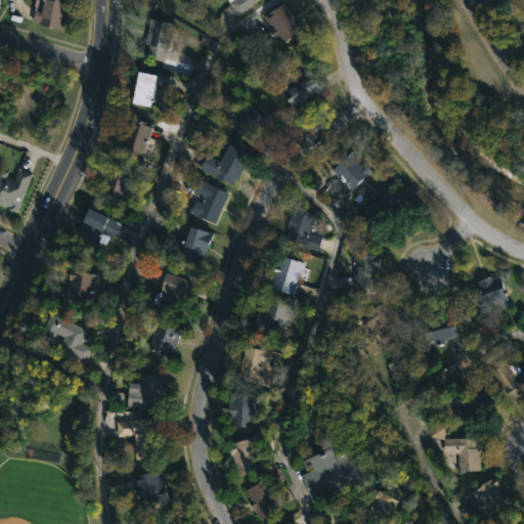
[(67,0),(67,3),(69,4),(64,23),(62,23),(60,30),(30,23),(34,8),(32,7),(33,0),(67,0)]
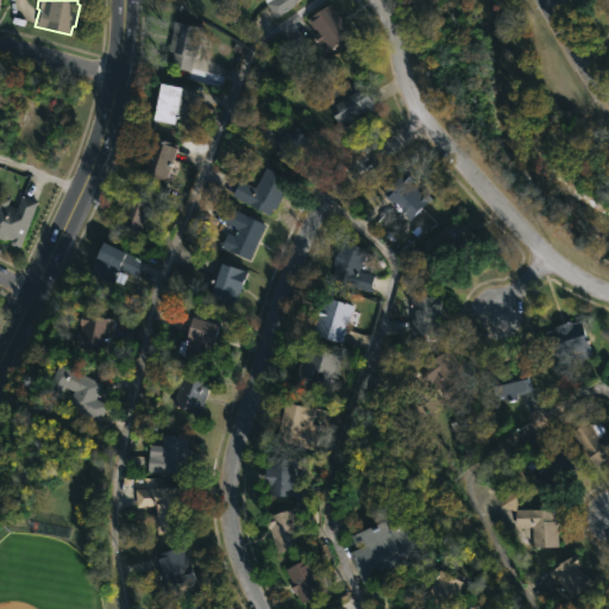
[(296,0),(294,4),(275,18),(265,4),(263,0),(296,0)]
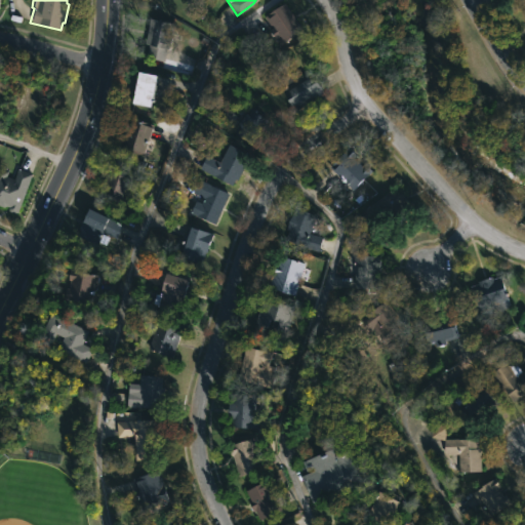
[(303,29),(283,43),(264,16),(284,2),(303,29)]
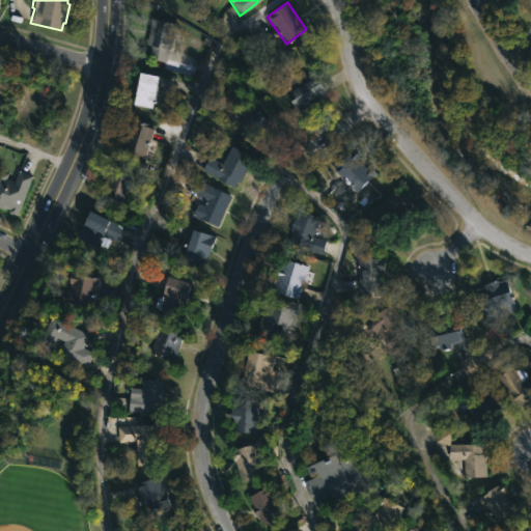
[(170,50),(168,50),(166,62),(148,58),(150,45),(146,45),(150,19),(175,24),(170,50)]
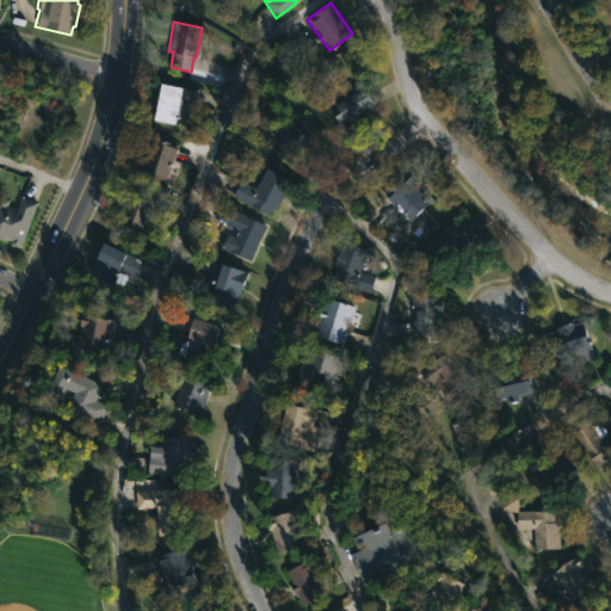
[(360,82),(376,109),(341,130),(327,104),(329,103),(323,93),(339,84),(345,92),(360,82)]
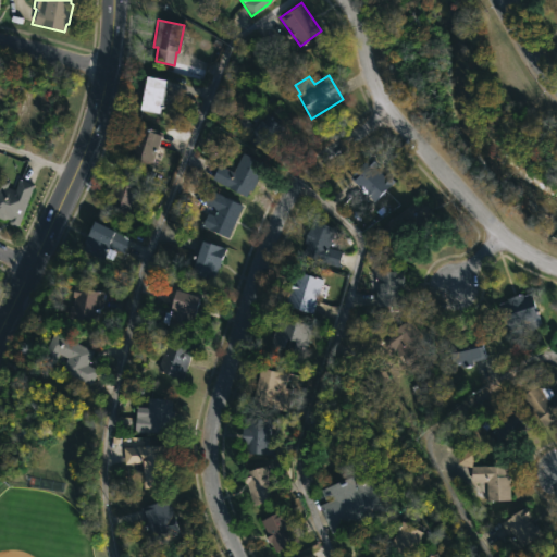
[(163,90),(159,112),(139,109),(146,76),(165,79),(163,90)]
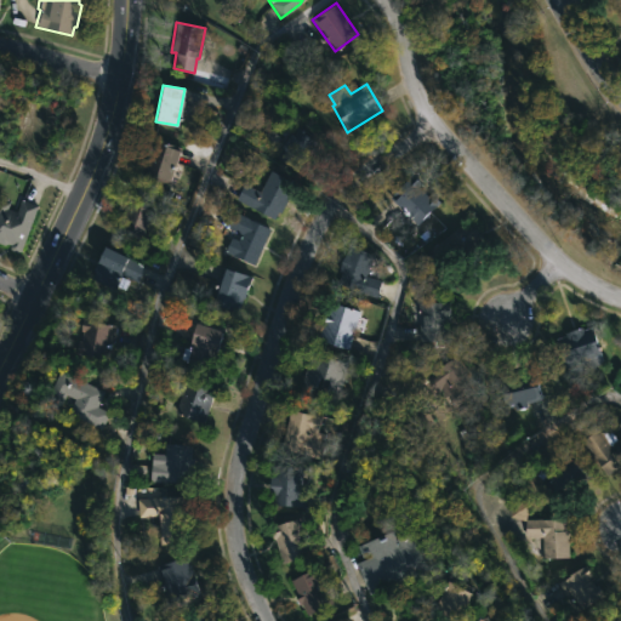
[(295,125),(317,144),(307,155),(311,158),(297,174),(260,141),(269,129),(280,138),(289,126),(292,129),(295,125)]
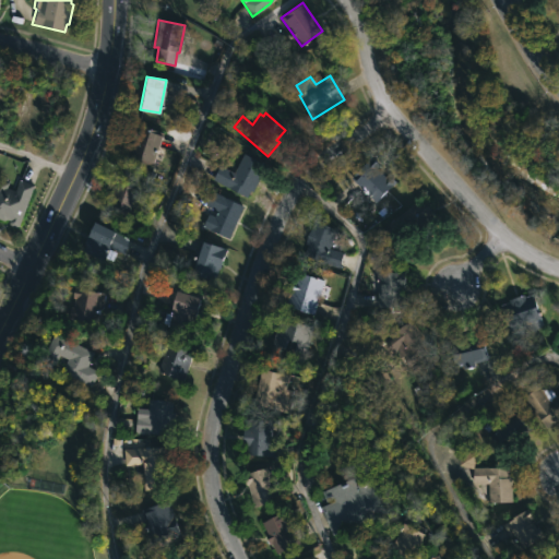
[(158,145),(152,165),(129,157),(132,146),(130,145),(138,125),(163,133),(158,145)]
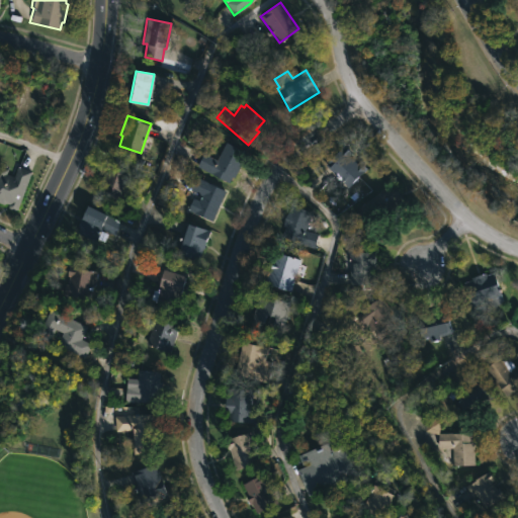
[(244,152),(236,170),(244,174),(237,188),(195,167),(202,154),(216,160),(225,142),(244,152)]
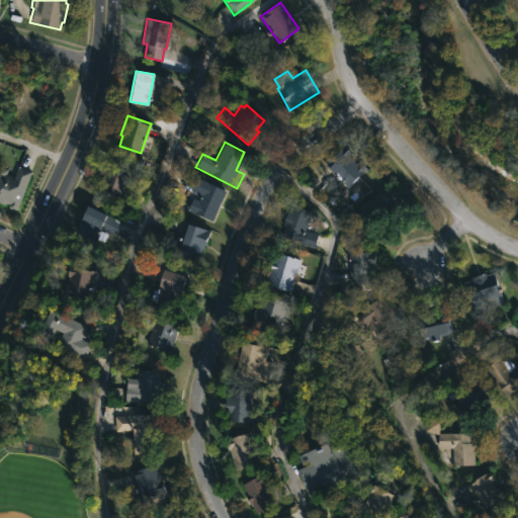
[(365,168),(347,187),(324,166),(344,146),(365,168)]
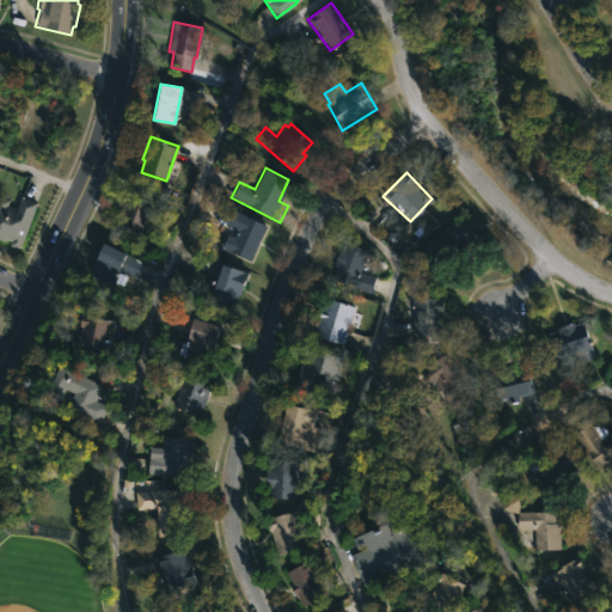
[(6,206),(14,209),(19,197),(36,203),(18,248),(10,248),(7,244),(8,242),(4,239),(2,242),(0,240),(0,197),(8,201),(6,206)]
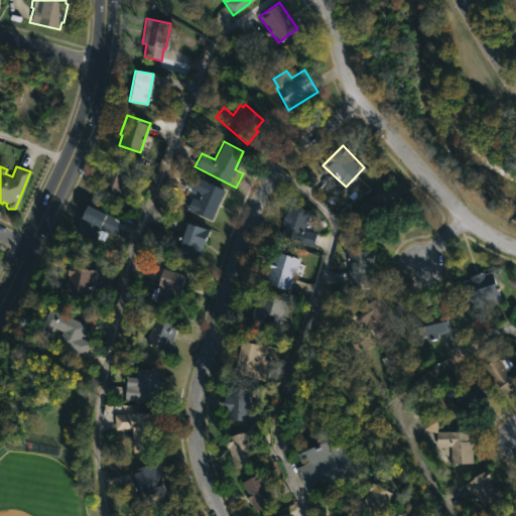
[(117,197),(117,198),(97,191),(105,167),(125,174),(117,197)]
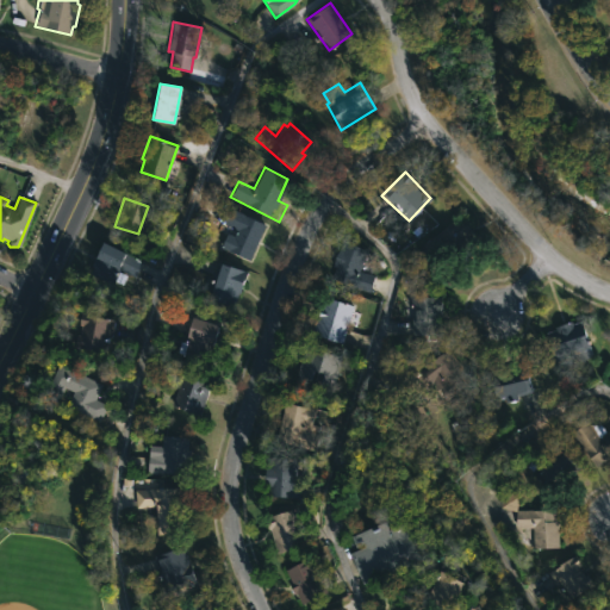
[(263,225),(247,260),(219,247),(225,234),(234,237),(236,231),(222,224),(230,209),(263,225)]
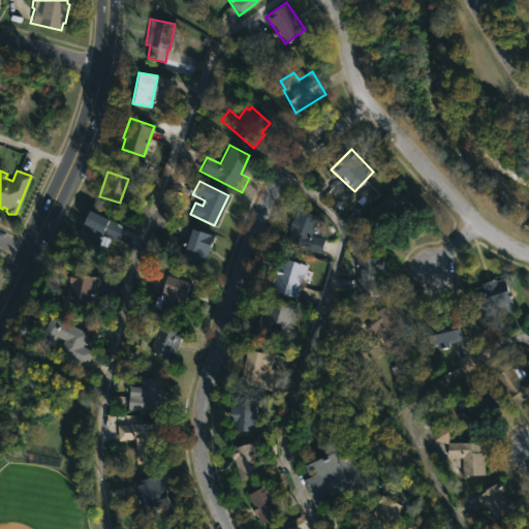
[(411,204),(391,219),(385,212),(374,220),(367,211),(399,187),(411,204)]
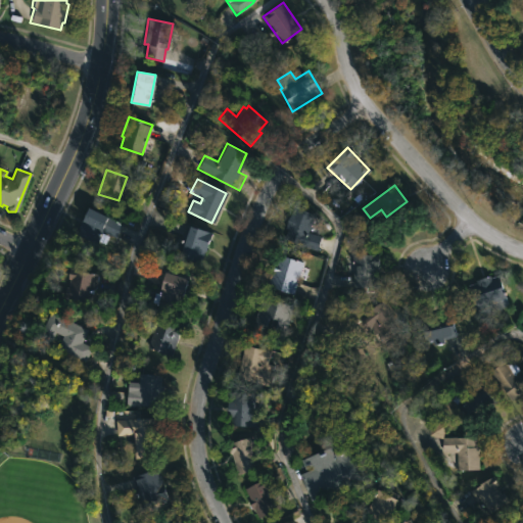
[(320,238),(317,250),(298,246),(283,238),(287,230),(284,228),(294,206),(315,216),(306,232),(321,236),(320,238)]
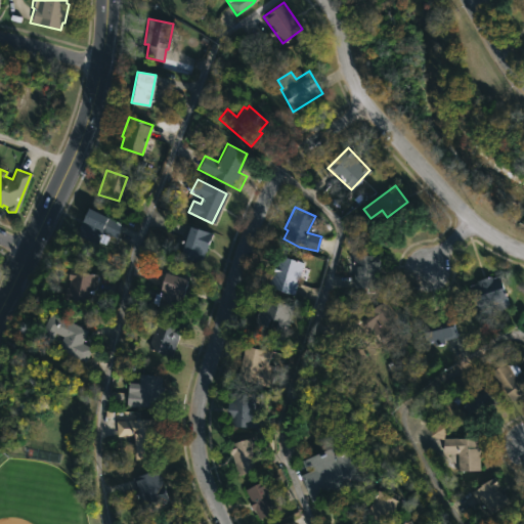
[(121,225),(115,238),(98,230),(95,237),(77,229),(86,208),(121,225)]
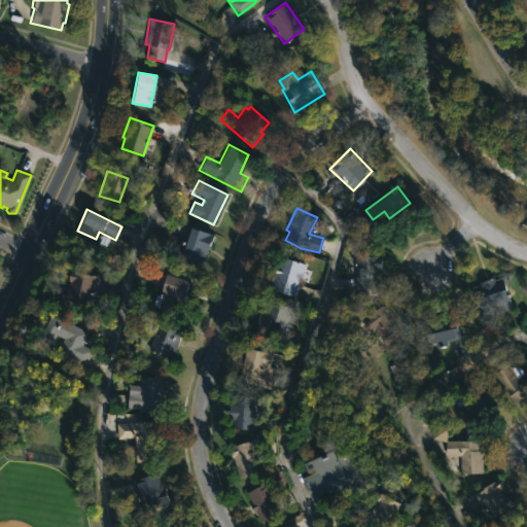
[(212,236),(206,253),(200,251),(195,265),(175,256),(177,251),(172,249),(175,242),(180,244),(182,242),(188,226),(212,236)]
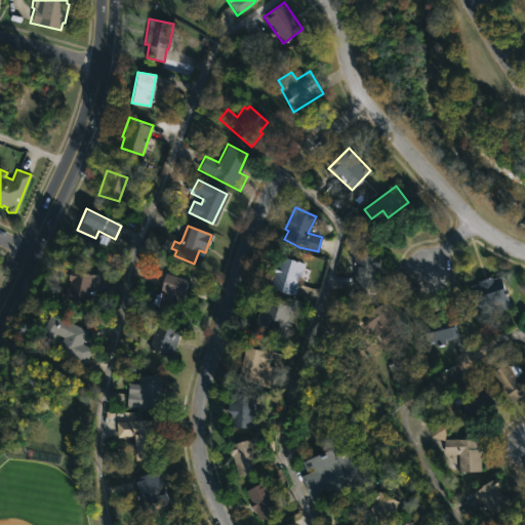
[(293,292),(293,294),(275,288),(279,275),(274,274),(279,255),(304,264),(293,292)]
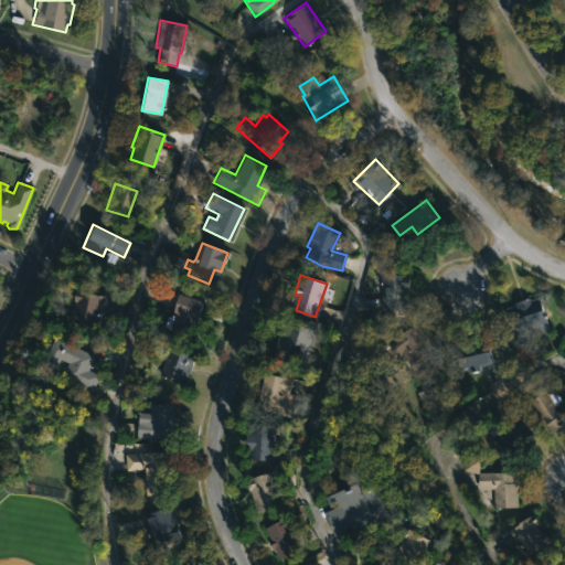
[(394,315),(381,315),(381,284),(383,284),(382,276),(407,275),(407,310),(394,310),(394,315)]
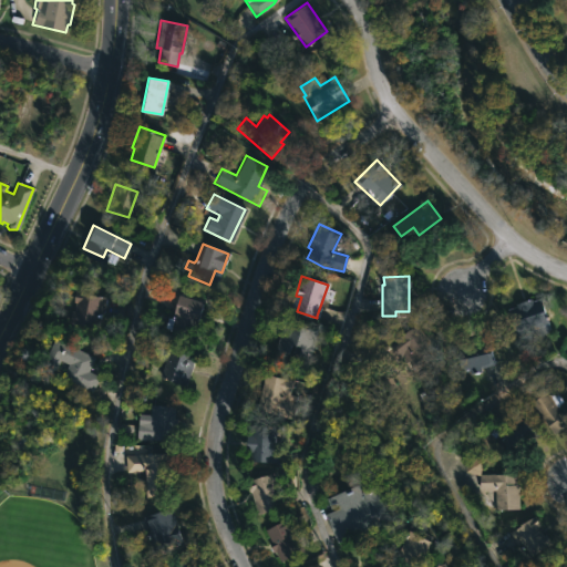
[(104,300),(99,328),(68,323),(69,313),(72,313),(73,306),(71,306),(73,292),(104,298),(104,300)]
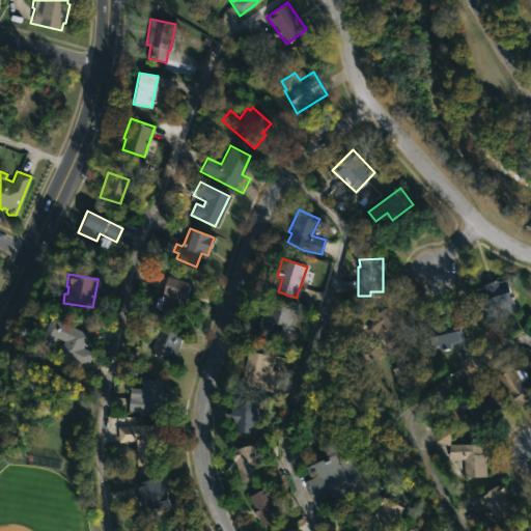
[(185,295),(178,316),(151,307),(155,298),(159,299),(166,276),(189,284),(185,295)]
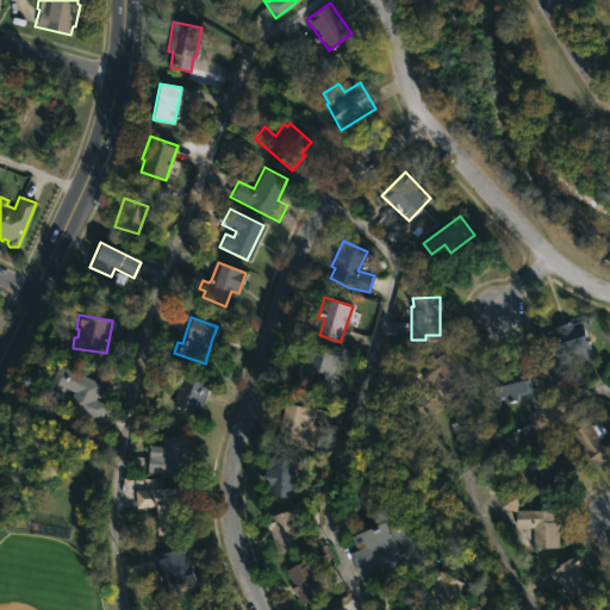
[(582,322),(591,348),(570,355),(578,379),(561,385),(545,334),(554,330),(554,328),(571,322),(572,324),(582,322)]
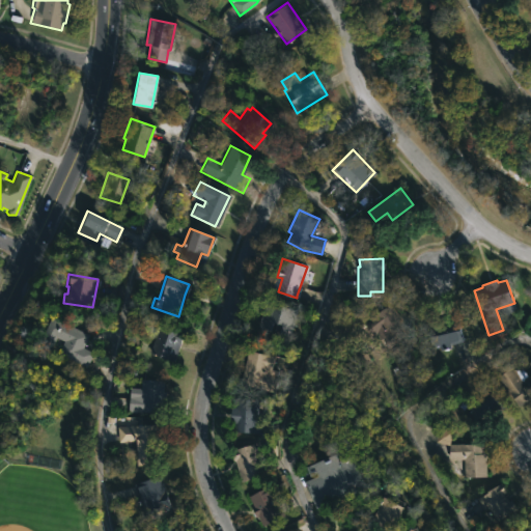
[(294,323),(288,338),(278,334),(281,326),(272,323),(270,332),(259,329),(268,303),(297,311),(294,323)]
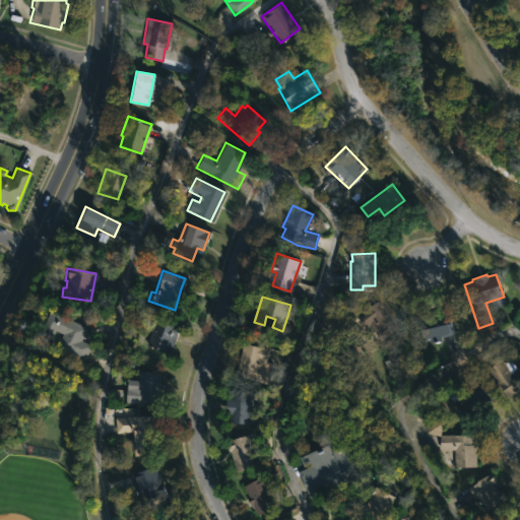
[(389,338),(381,344),(378,339),(374,342),(354,317),(381,298),(400,324),(386,334),(389,338)]
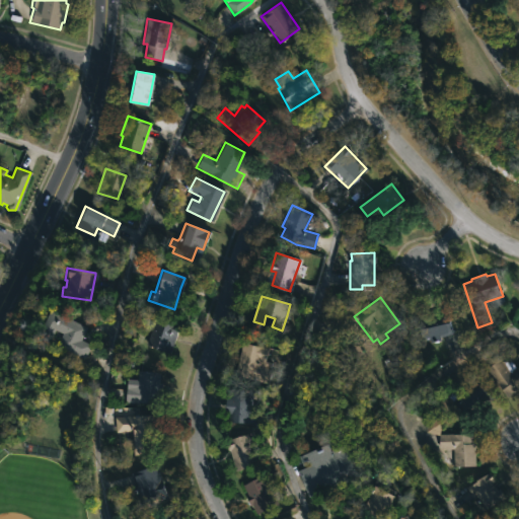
[(85,328),(80,340),(89,345),(83,359),(56,346),(58,341),(52,335),(50,338),(38,332),(49,310),(85,327),(85,328)]
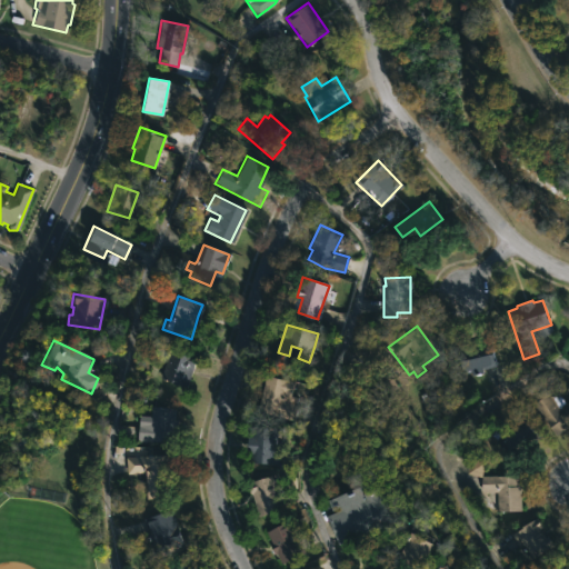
[(495,367),(482,369),(480,368),(482,373),(462,378),(456,348),(489,340),(495,367)]
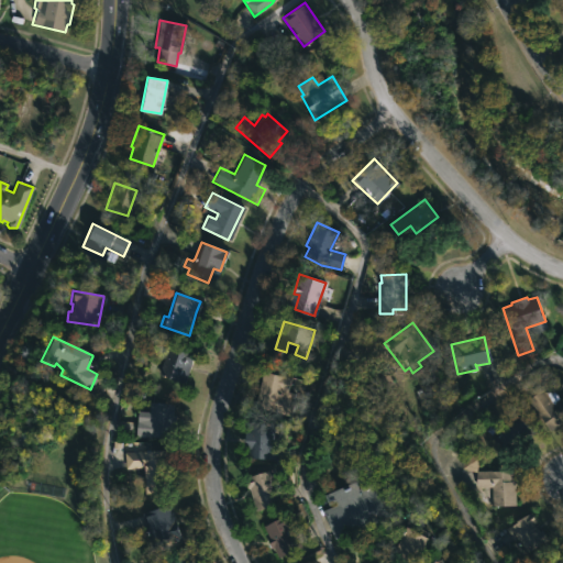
[(188,367),(183,384),(156,375),(167,344),(194,354),(188,367)]
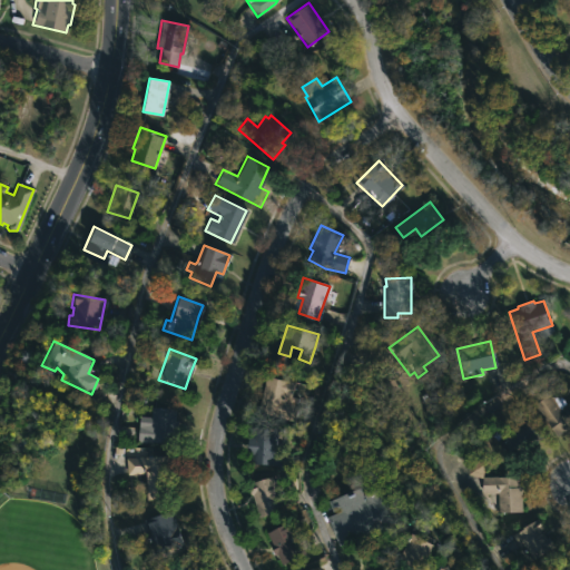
[(297,391),(295,397),(283,395),(281,401),(296,405),(292,422),(258,412),(268,377),(294,384),(292,390),(297,391)]
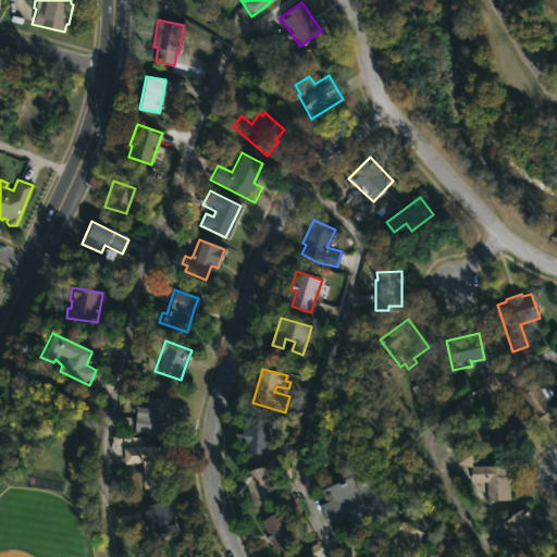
[(539,384),(541,387),(545,384),(553,395),(556,392),(556,419),(555,421),(554,420),(543,428),(521,396),(539,384)]
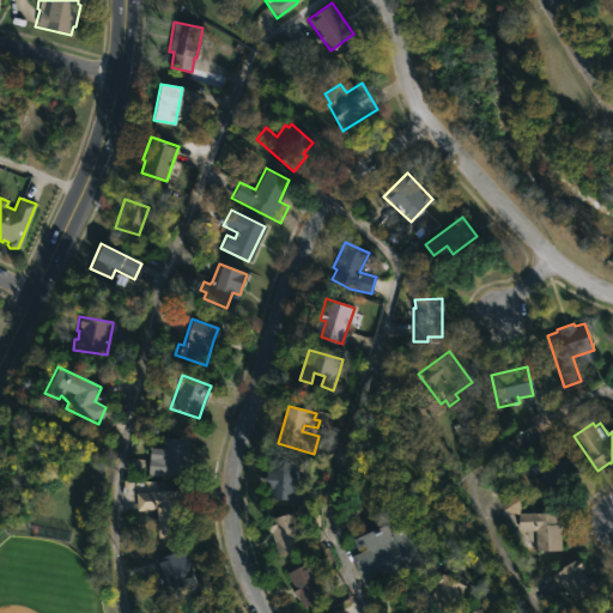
[(189,456),(188,479),(145,474),(146,456),(159,457),(161,438),(192,441),(189,456)]
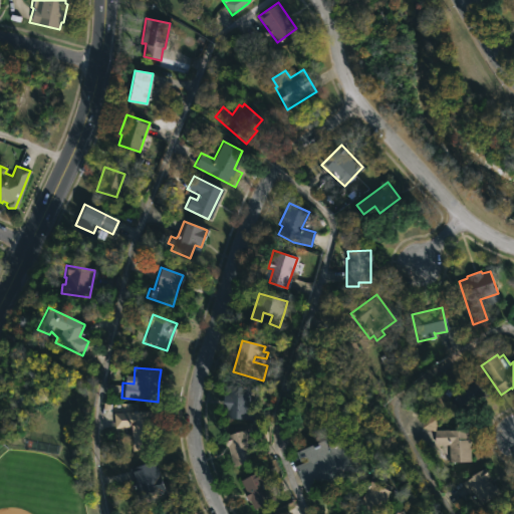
[(486,394),(467,416),(451,402),(471,378),(486,394)]
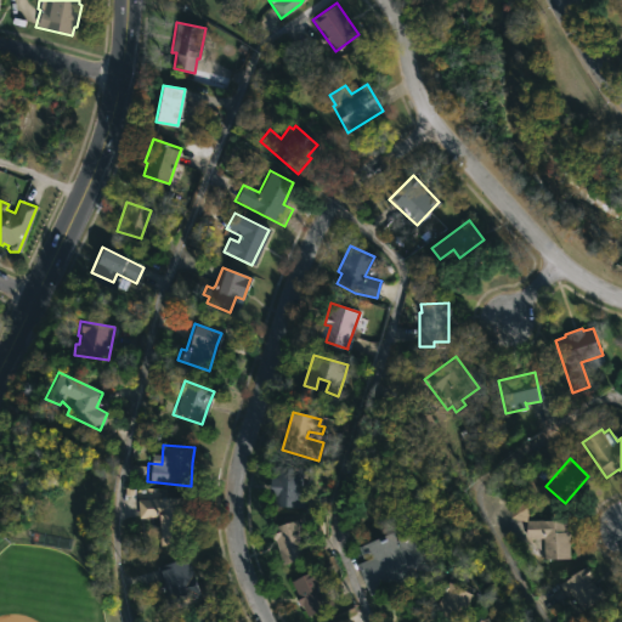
[(307,473),(307,478),(303,476),(301,488),(307,488),(306,502),(301,502),(301,509),(272,507),(273,495),(267,495),(269,476),(275,478),(275,468),(303,470),(303,473),(307,473)]
